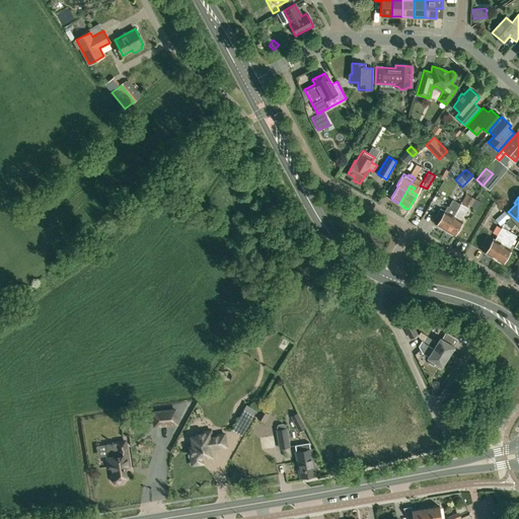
[(436,216),(440,219),(437,225),(438,226),(438,227),(441,229),(442,228),(445,230),(460,204),(452,200),(448,207),(450,208),(449,209),(446,208),(445,211),(440,208),(436,216)]
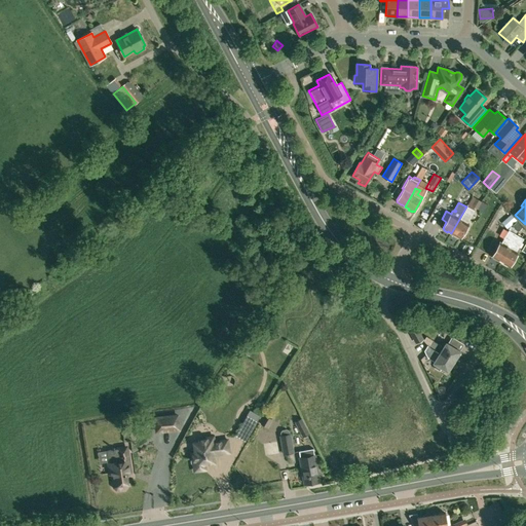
[(458,237),(460,238),(468,224),(467,223),(475,211),(467,205),(466,207),(451,233),(455,235),(454,236),(458,238),(458,237)]
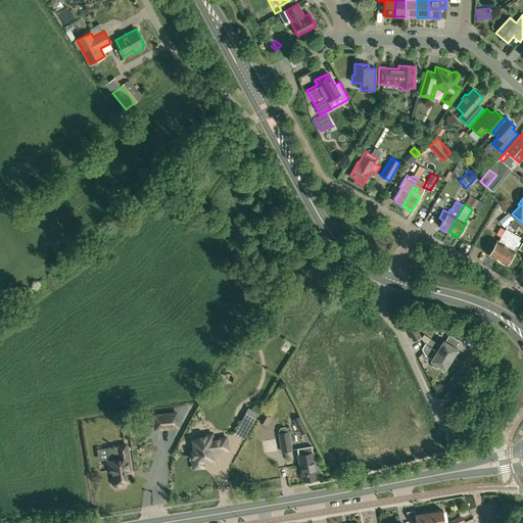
[(513,233),(506,229),(498,242),(496,241),(488,255),(490,256),(489,257),(496,262),(513,233)]
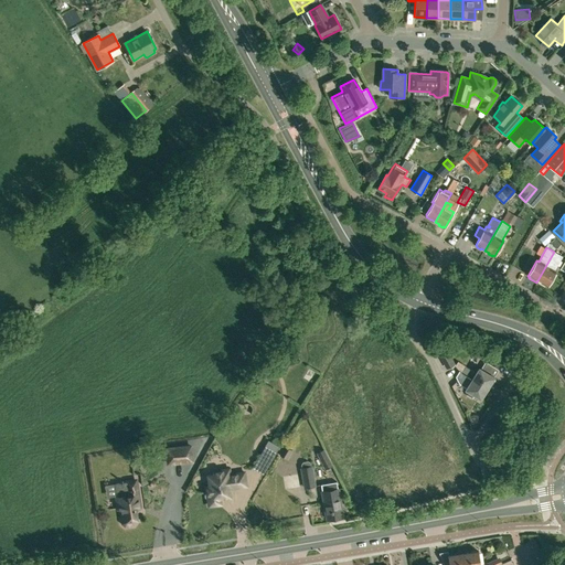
[(562,256),(554,252),(536,283),(544,287),(545,286),(547,287),(556,272),(554,270),(562,256)]
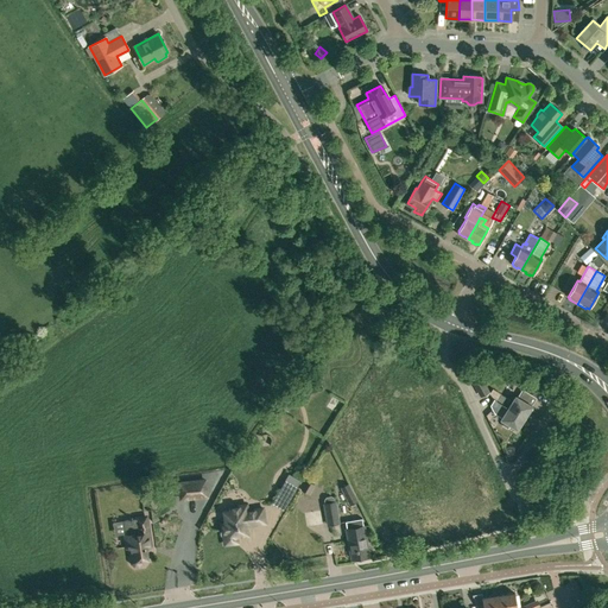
[(479,375),(472,380),(481,397),(488,392),(479,375)]
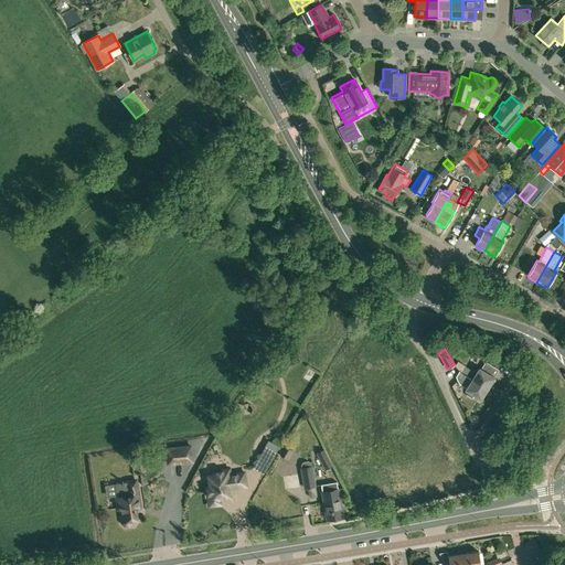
[(497,369),(501,361),(489,354),(486,361),(497,369)]
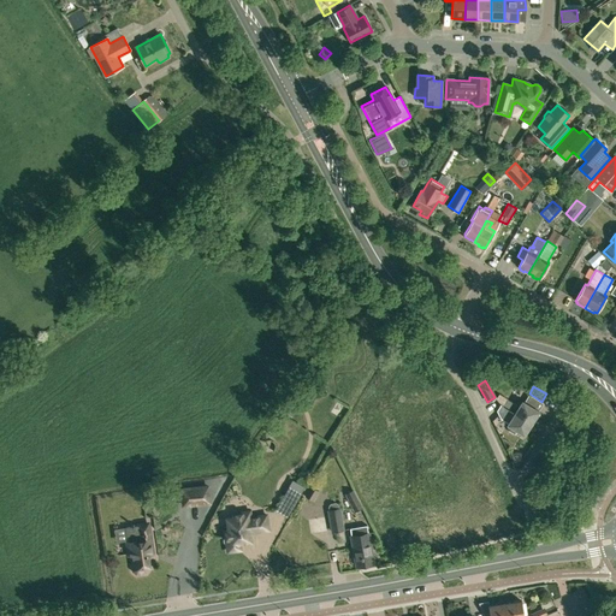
[(503,406),(510,410),(532,422),(539,412),(522,401),(519,406),(508,400),(503,406)]
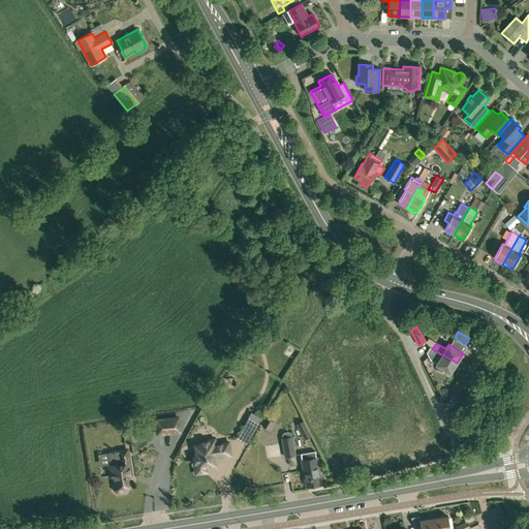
[(438,352),(432,348),(430,347),(427,352),(430,359),(430,360),(436,364),(436,365),(437,366),(437,369),(441,372),(444,370),(450,374),(457,363),(438,352)]
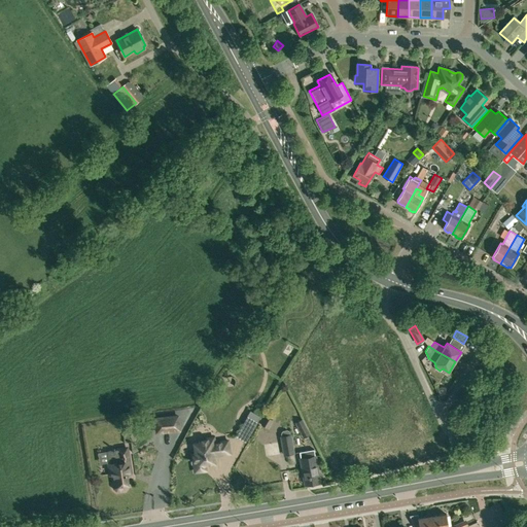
[(234,435),(245,441),(259,415),(248,410),(234,435)]
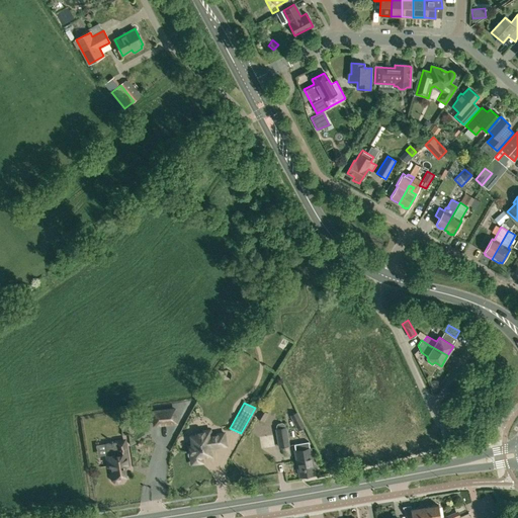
[(262,421),(268,413),(261,408),(256,417),(262,421)]
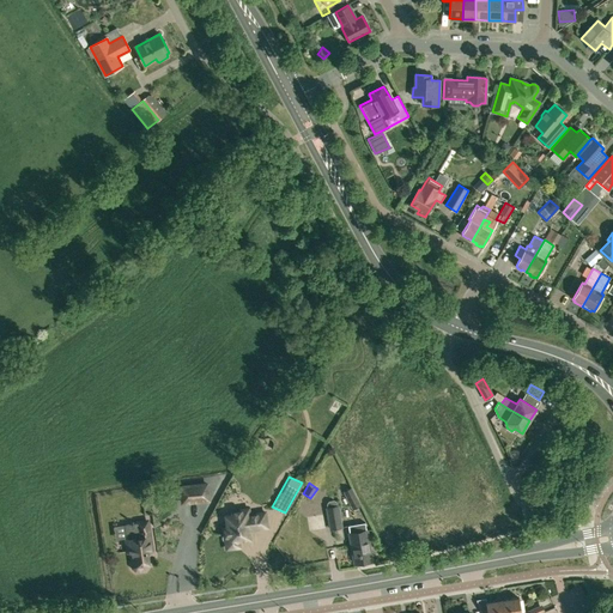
[(181,486),(182,502),(207,499),(206,484),(181,486)]
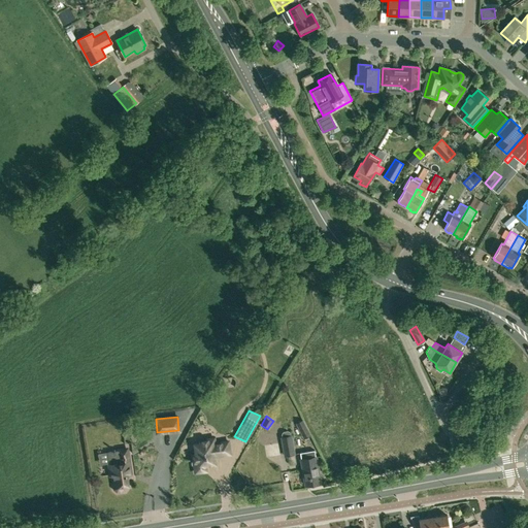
[(295,423),(303,439),(310,434),(302,419),(295,423)]
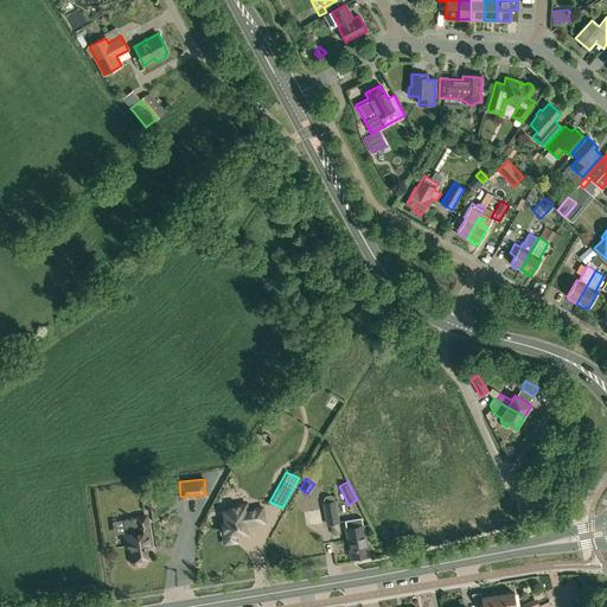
[(334,500),(334,502),(333,498),(332,497),(330,496),(326,496),(324,498),(324,499),(324,503),(327,523),(338,522),(334,500)]
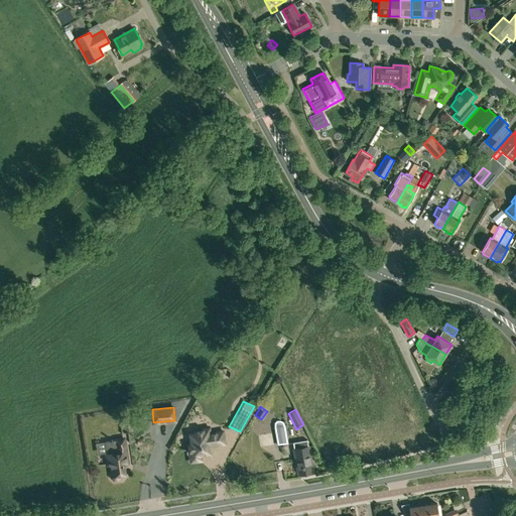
[(195,433),(189,433),(190,442),(187,443),(188,448),(187,449),(187,450),(186,452),(186,453),(187,454),(187,455),(188,456),(189,456),(190,462),(202,460),(201,455),(210,453),(209,445),(225,443),(223,430),(210,432),(210,427),(195,429),(195,433)]
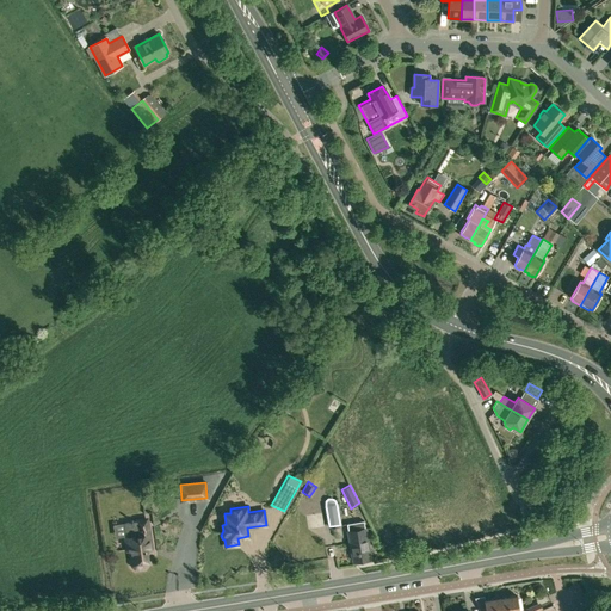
[(129,537),(127,538),(128,549),(131,549),(134,565),(136,567),(140,567),(141,563),(141,561),(149,560),(148,550),(154,549),(149,519),(127,523),(129,537)]
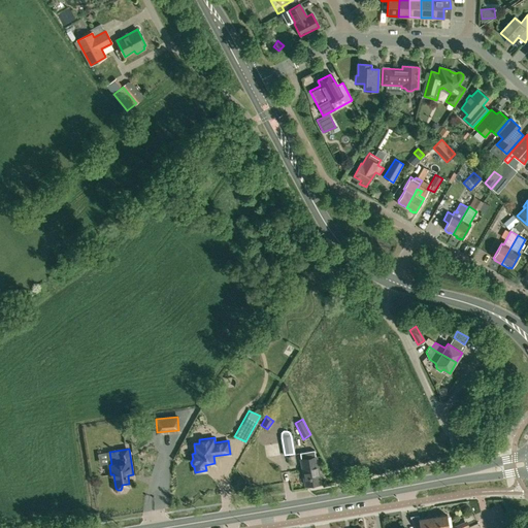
[(305,485),(320,483),(316,457),(315,450),(300,453),(301,459),(305,485)]
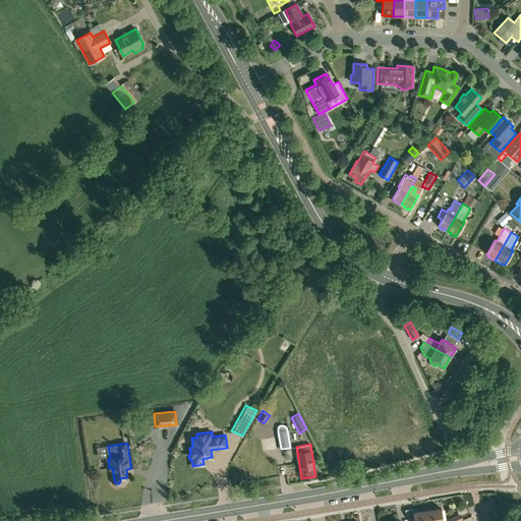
[(366,451),(346,454),(347,460),(367,457),(366,451)]
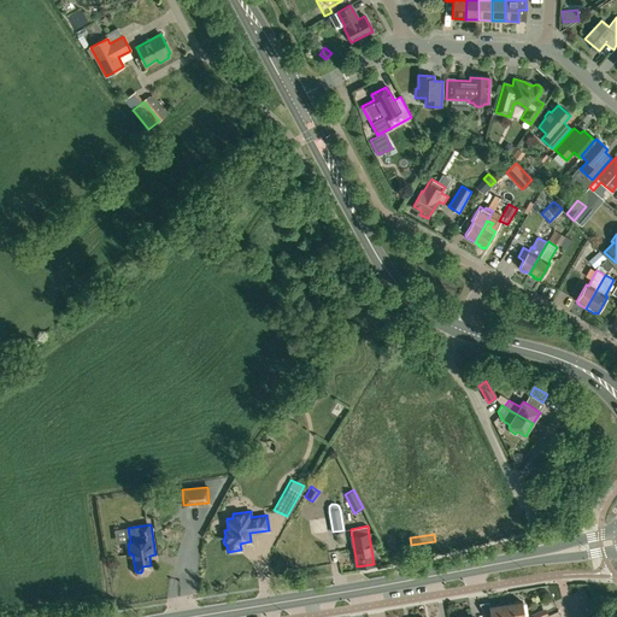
[(523,616),(522,601),(505,604),(507,616),(523,616)]
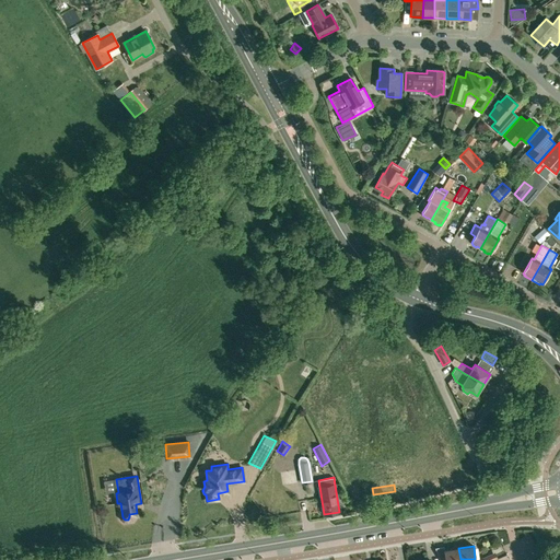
[(461,559),(458,548),(444,550),(445,559),(461,559)]
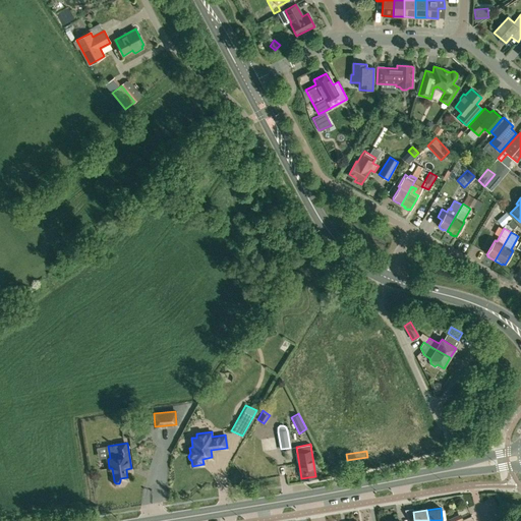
All buildings are outlined.
